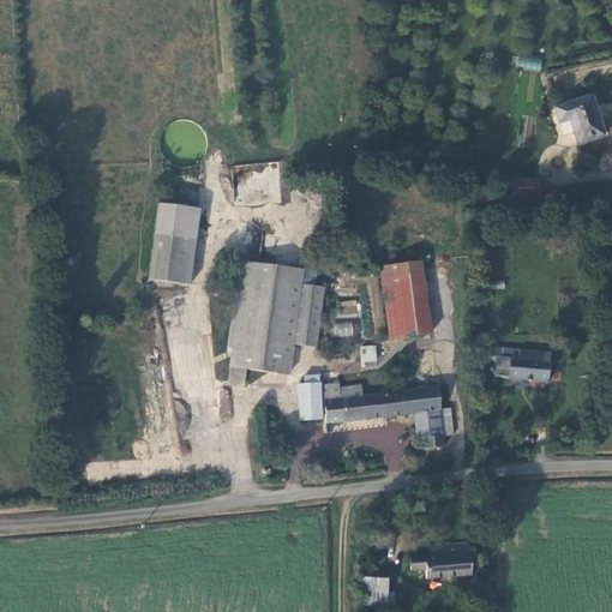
[(543,67),(544,55),(520,53),(519,66),(543,67)]
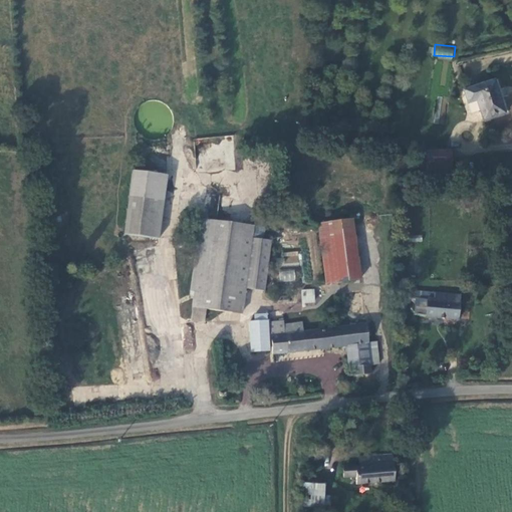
[(508,111),(497,78),(465,88),(470,102),(480,99),(485,118),(508,111)]
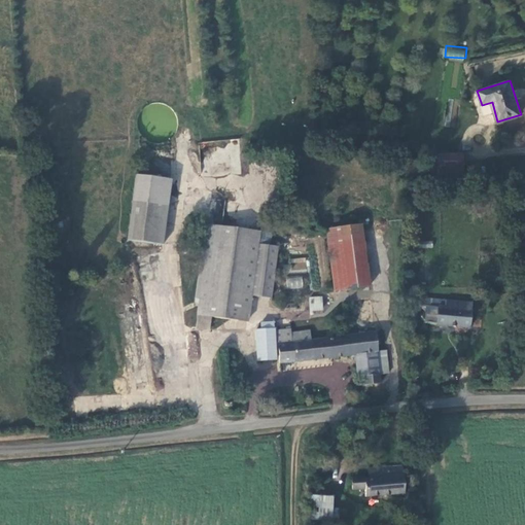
[(465,155),(440,155),(440,183),(465,183),(465,155)]
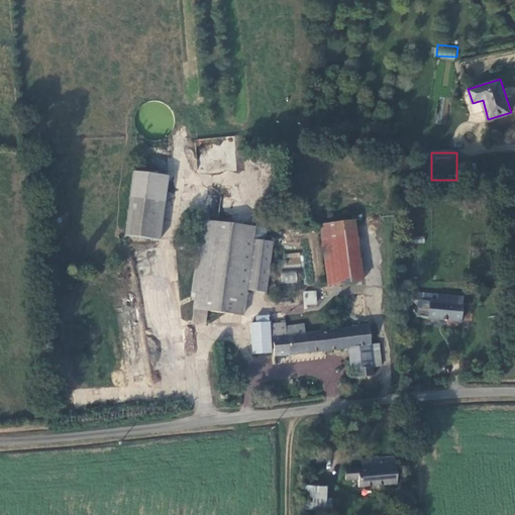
[(159,176),(130,173),(124,236),(151,239),(159,176)]
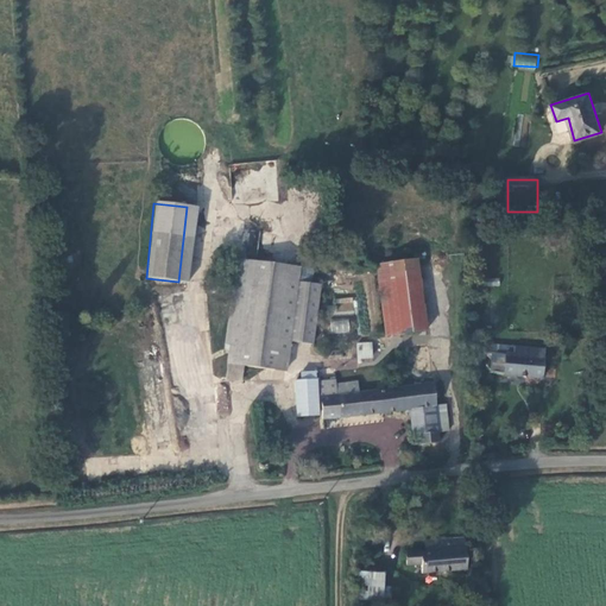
[(242,365),(254,260),(234,257),(223,345),(231,346),(227,377),(244,379),(245,365),(242,365)]
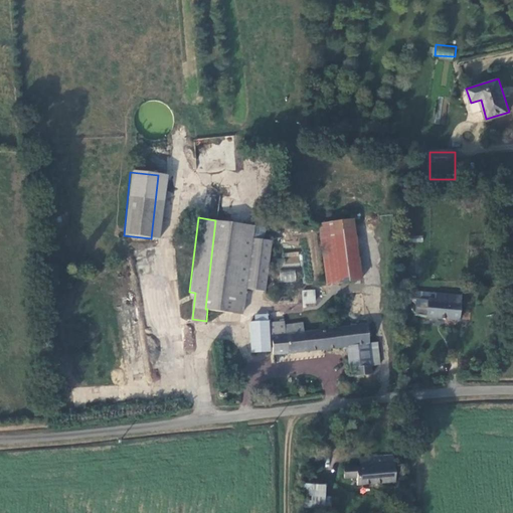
[(354,218),(320,222),(328,282),(362,278),(354,218)]
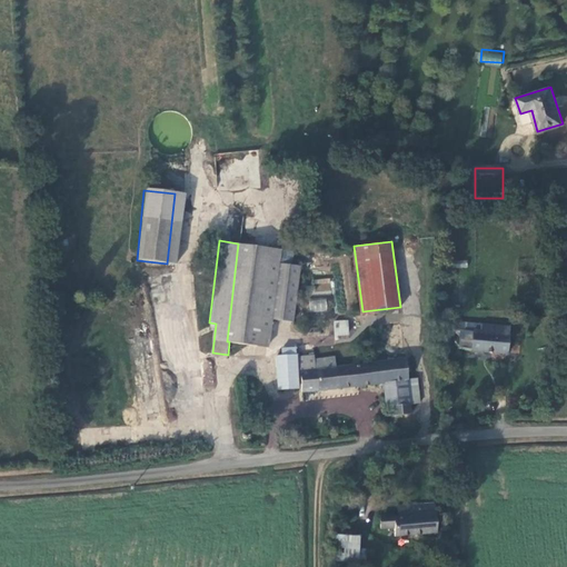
[(238,244),(227,341),(229,341),(266,346),(269,318),(276,262),(278,248),(238,244)]
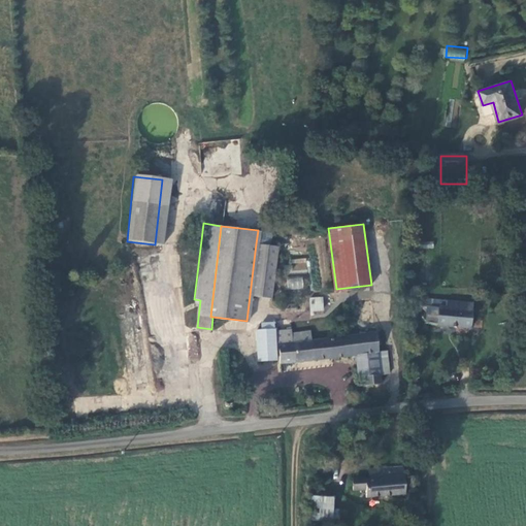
[(270,232),(258,230),(256,243),(269,245),(270,232)]
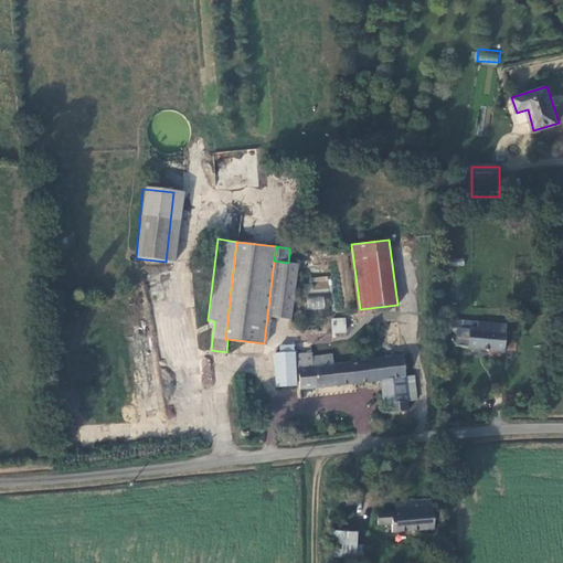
[(296,263),(288,263),(274,261),(267,316),(289,318),(296,263)]
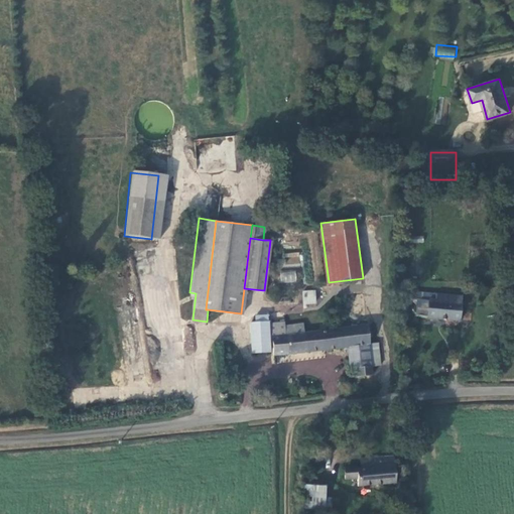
[(289,263),(301,263),(301,251),(289,251),(289,263)]
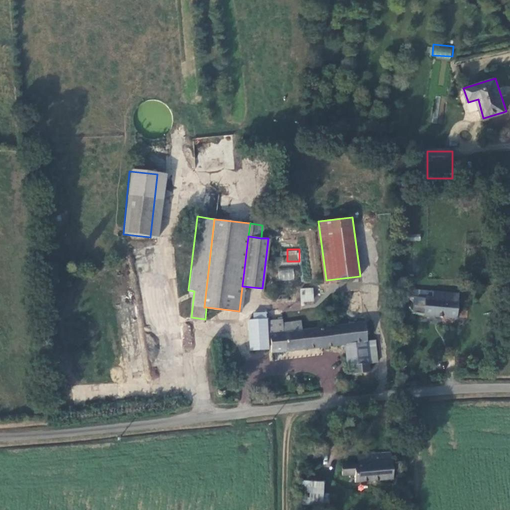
[(279,268),(281,278),(297,277),(296,266),(279,268)]
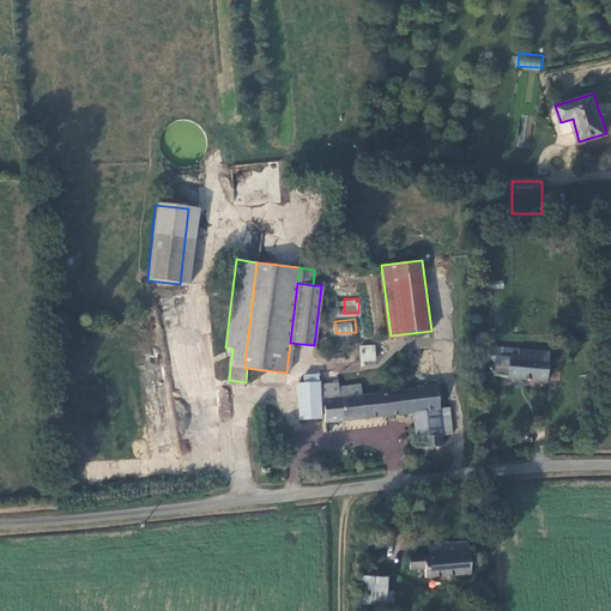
[(361,343),(363,361),(379,360),(377,342),(361,343)]
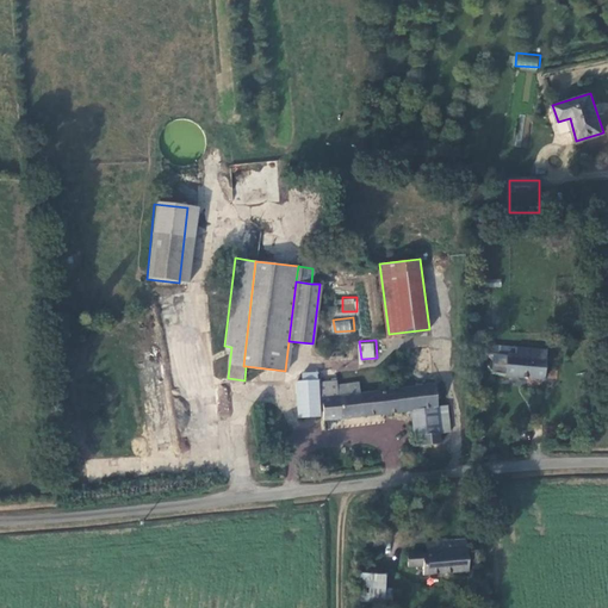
[(546,379),(548,358),(548,351),(534,348),(533,357),(519,355),(509,354),(506,373),(546,379)]
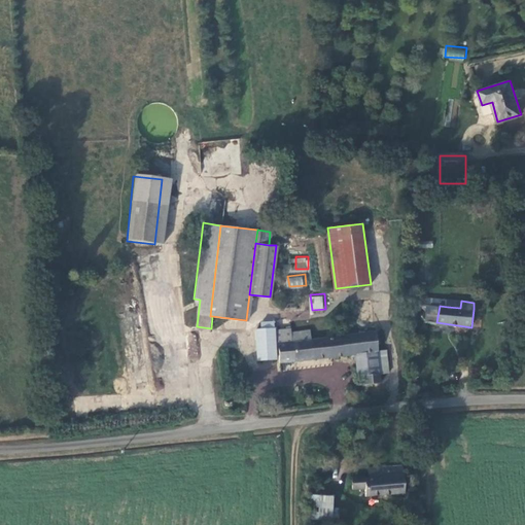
[(279,355),(277,342),(275,327),(274,323),(260,325),(255,325),(260,357),(279,355)]
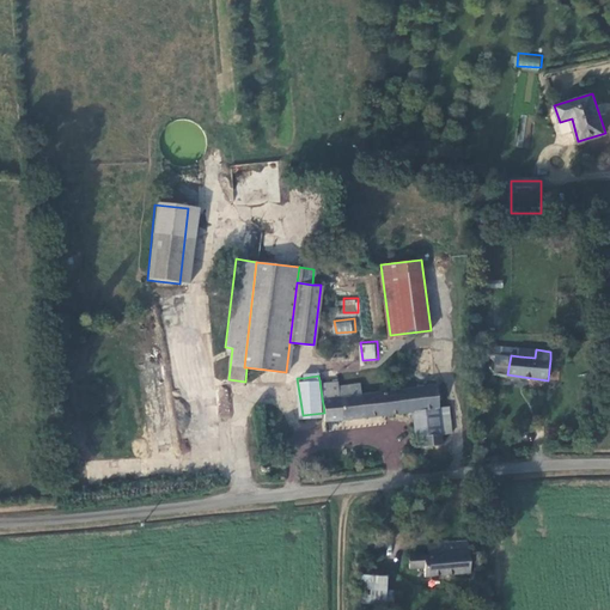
[(327,397),(342,395),(341,384),(340,378),(319,380),(322,397),(327,397)]
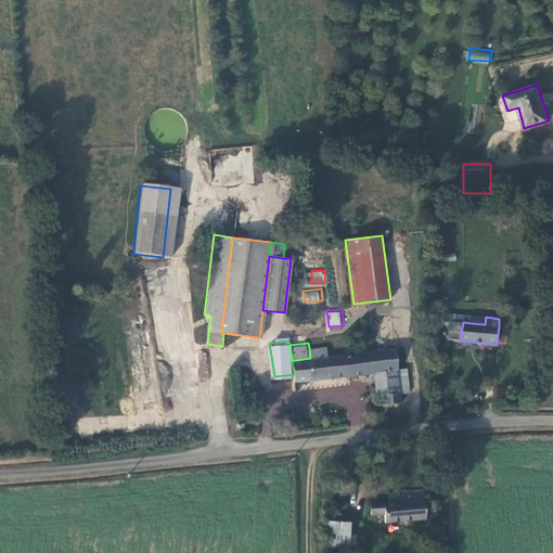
[(310,358),(330,356),(329,346),(309,348),(310,358)]
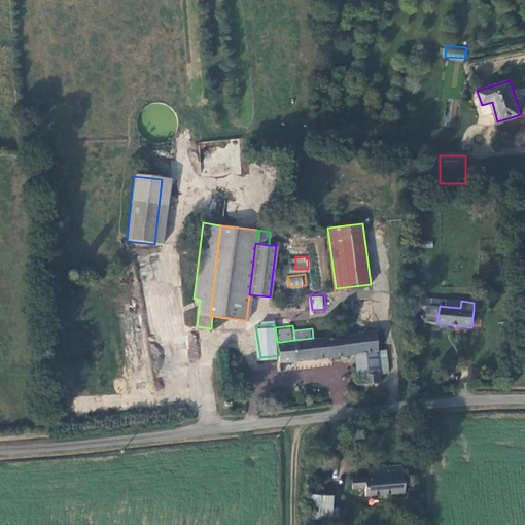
[(283,361),(341,354),(339,335),(336,335),(335,329),(328,329),(329,336),(313,338),(294,340),(281,342),(283,361)]
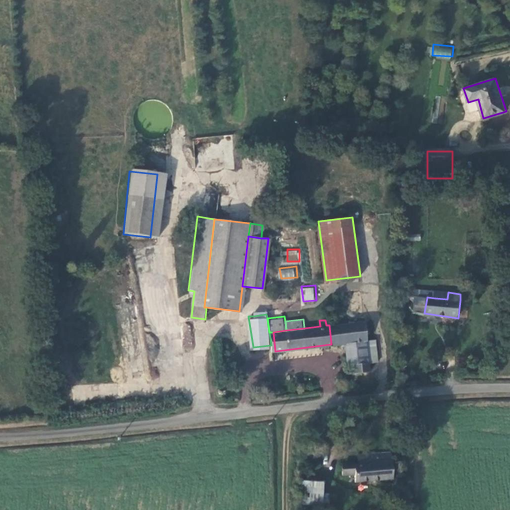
[(329,325),(331,344),(349,342),(368,340),(366,321),(329,325)]
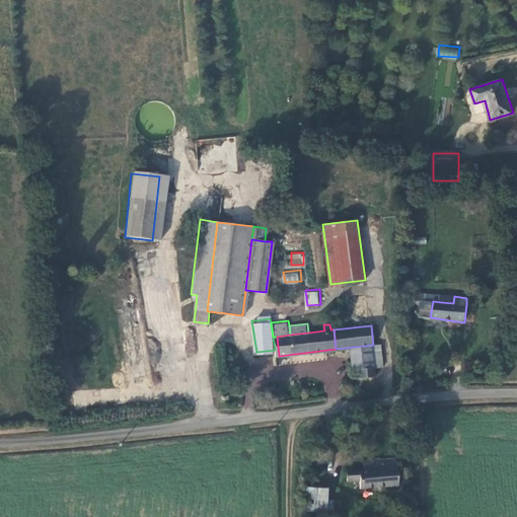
[(187,353),(196,353),(196,326),(187,326),(187,353)]
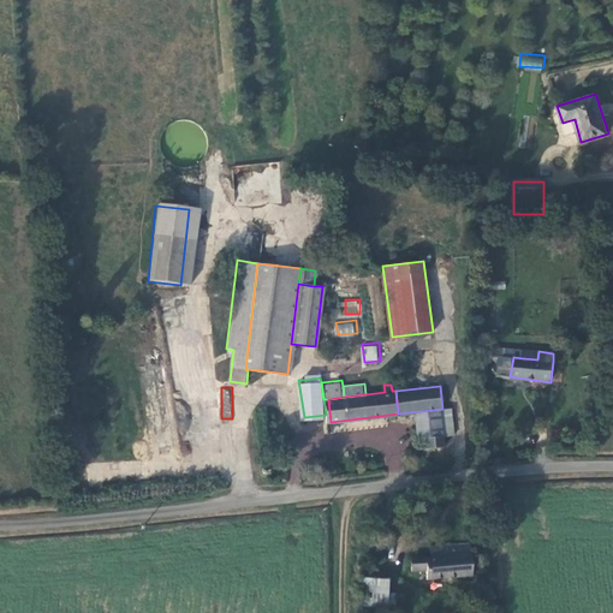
[(442,409),(446,435),(458,434),(454,406),(442,409)]
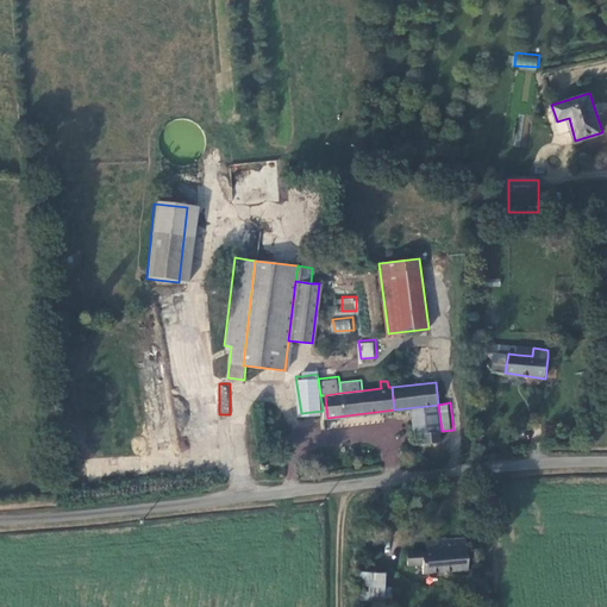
[(419,435),(424,435),(442,432),(442,431),(438,405),(415,407),(419,435)]
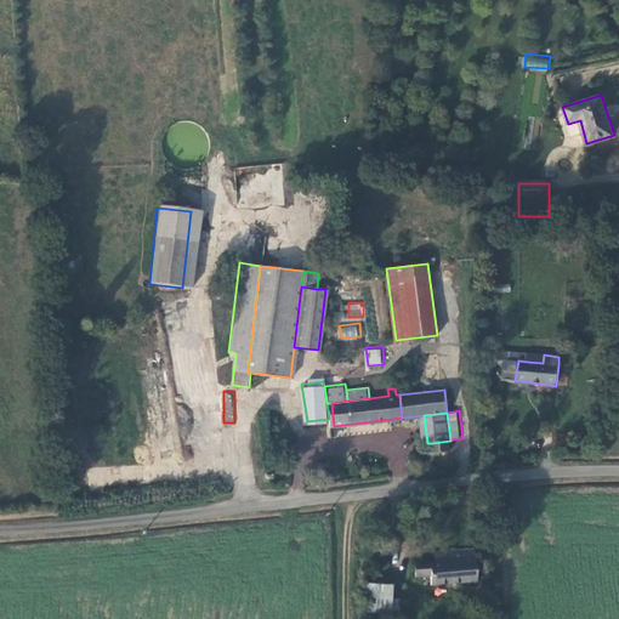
[(433,453),(452,450),(450,441),(432,443),(433,453)]
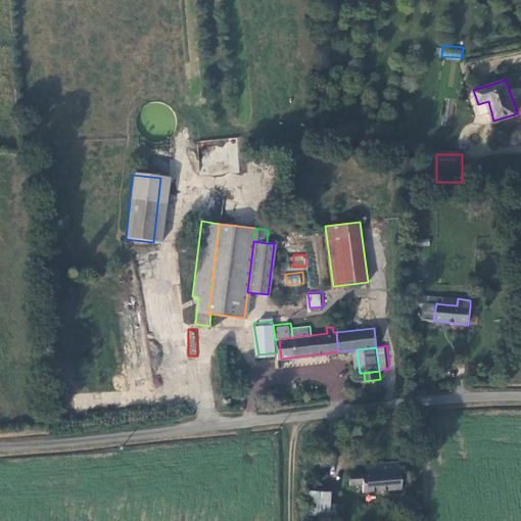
[(404,488),(403,461),(385,463),(385,470),(374,471),(369,471),(350,472),(350,485),(364,484),(365,491),(404,488)]
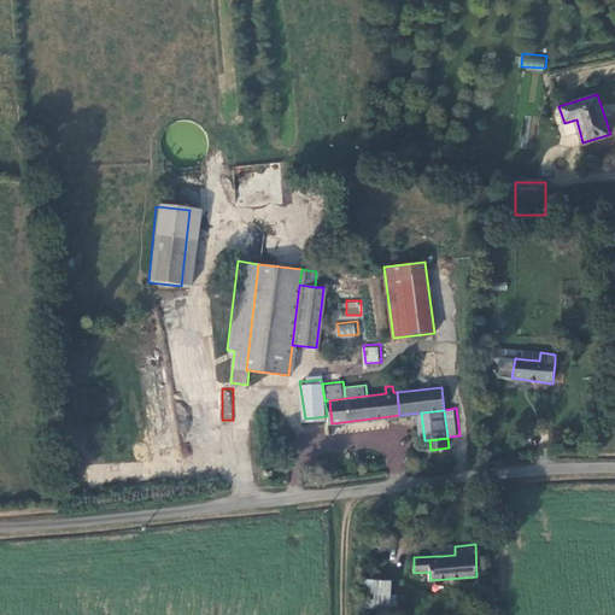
[(435,548),(435,556),(441,556),(455,555),(455,546),(435,548)]
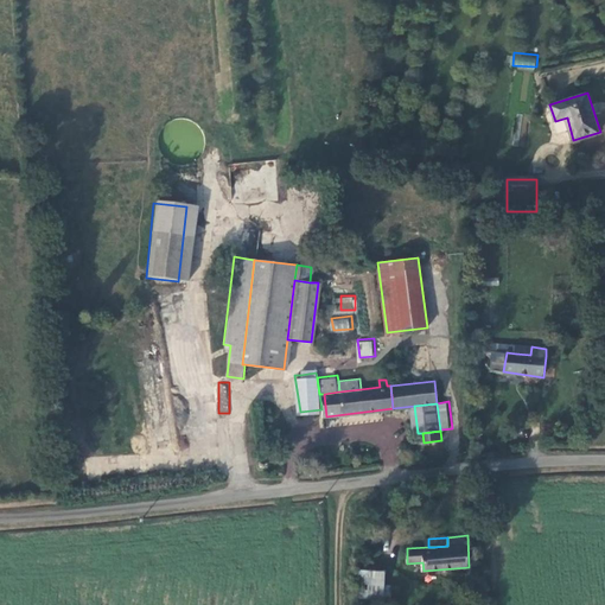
[(357,598),(381,602),(382,587),(383,577),(361,572),(357,598)]
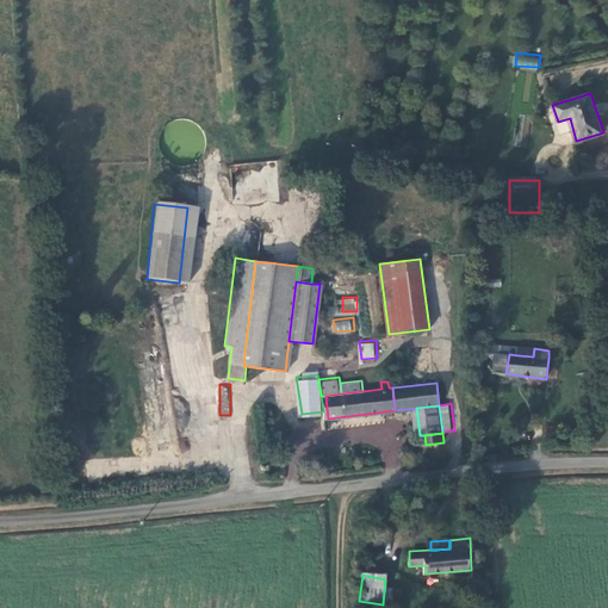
[(384,590),(383,605),(392,606),(394,591),(384,590)]
